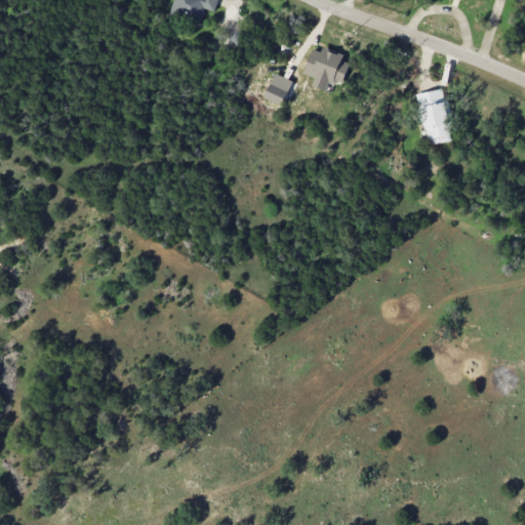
[(217,0),(173,0),(170,11),(200,22),(204,8),(214,11),(217,0)]
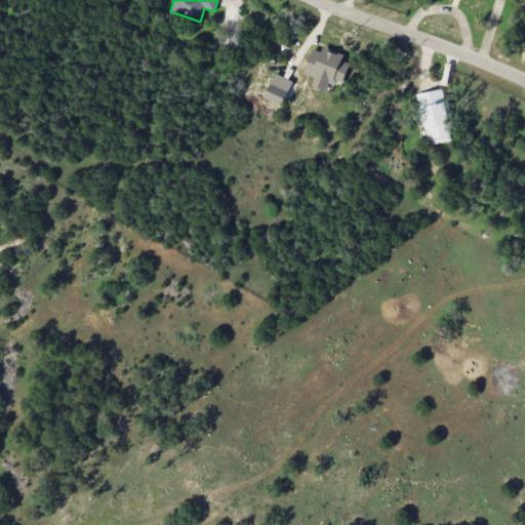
[(229,38),(239,45),(248,30),(238,24),(229,38)]
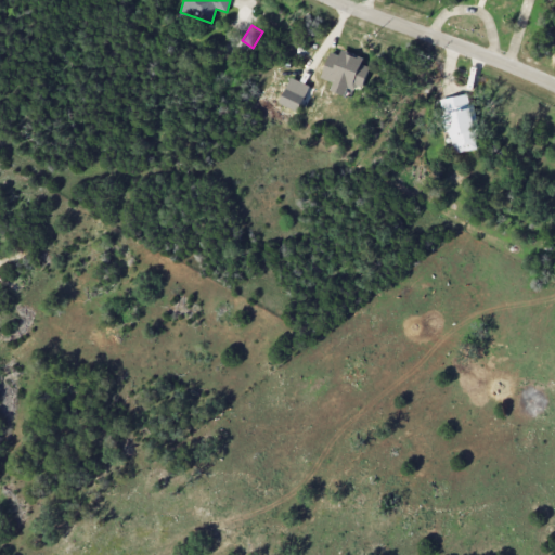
[(330,52),(321,77),(334,81),(331,91),(345,95),(348,86),(362,90),(370,67),(361,64),(363,59),(340,51),(339,55),(330,52)]
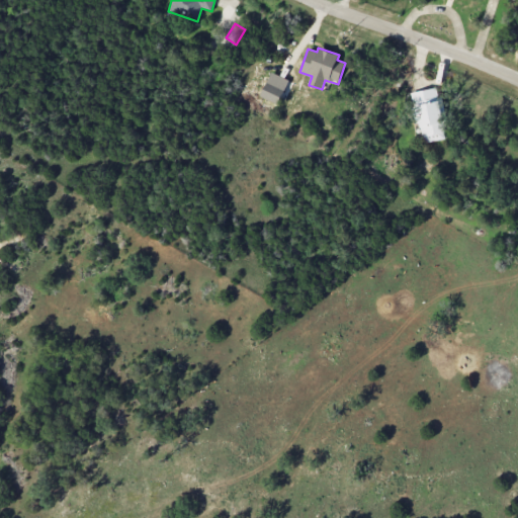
[(261,98),(279,104),(287,78),(269,73),(261,98)]
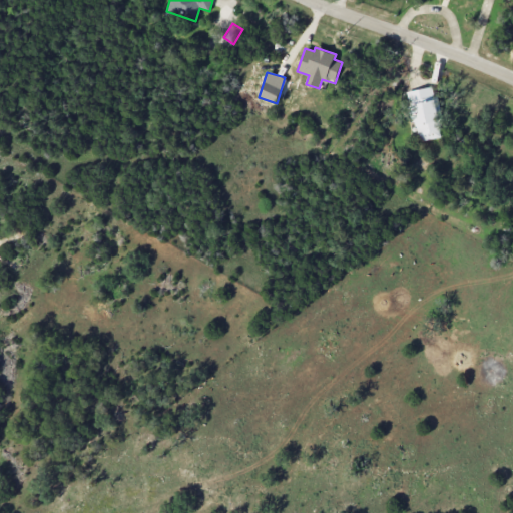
[(409,90),(415,141),(442,138),(436,87),(409,90)]
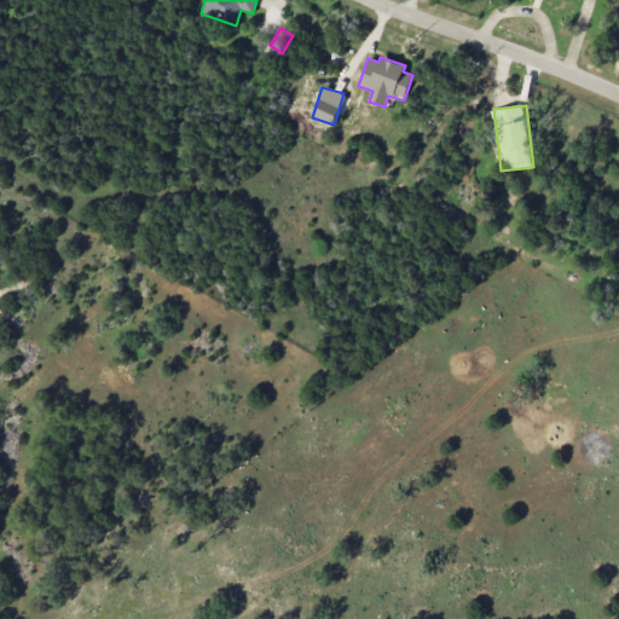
All buildings are outlined.
